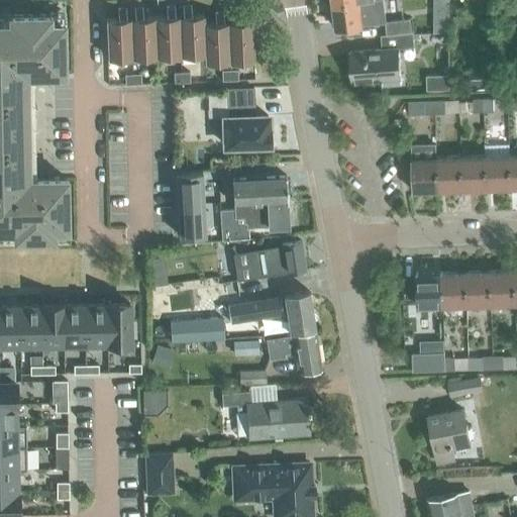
[(376,0),(375,0),(332,4),(335,29),(391,23),(388,0),(376,0)]
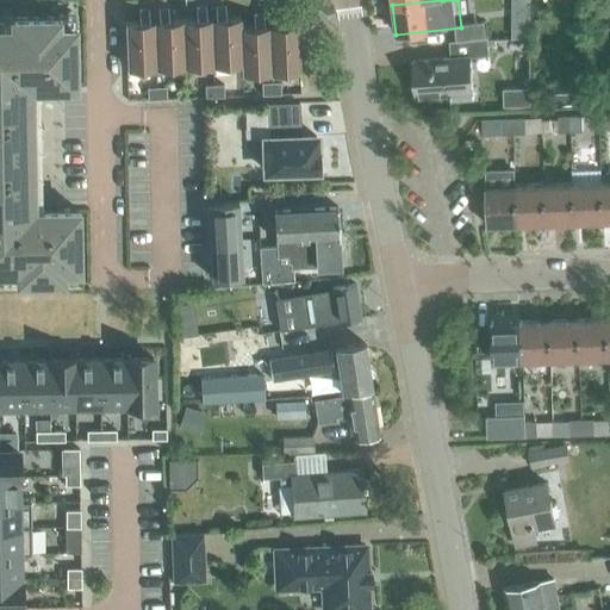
[(242,73),(240,29),(240,18),(224,19),(224,7),(215,8),(215,19),(210,20),(212,63),(240,62),(241,73),(242,73)]
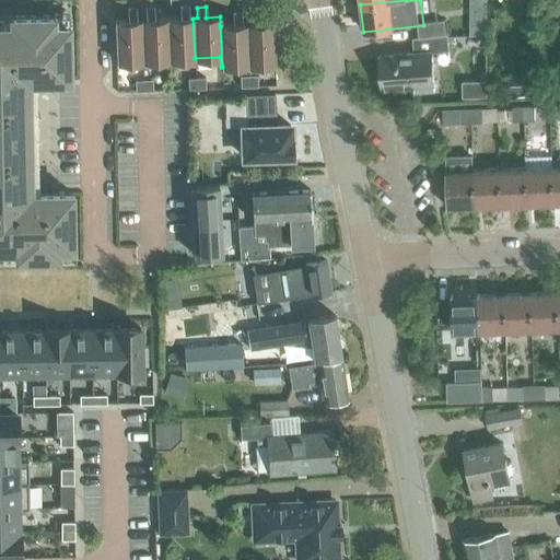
[(178,8),(178,19),(166,20),(168,59),(195,58),(193,19),(188,19),(187,8),(178,8)]
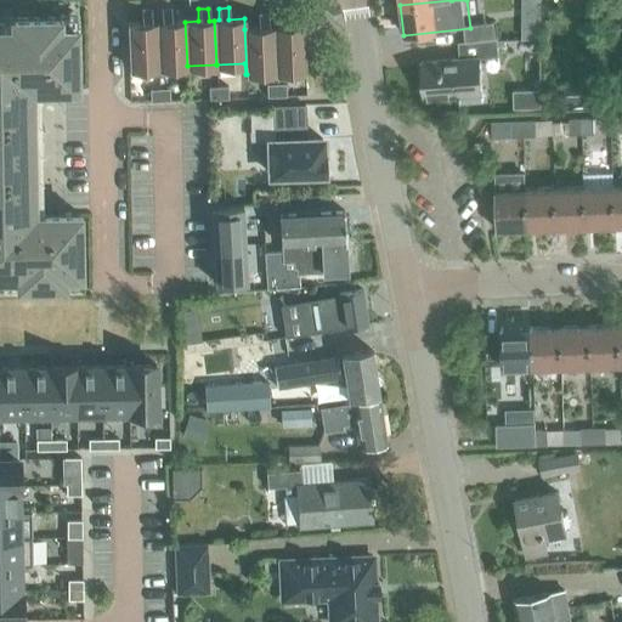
[(140,12),(140,23),(126,24),(128,69),(158,68),(156,23),(151,23),(150,11),(140,12)]
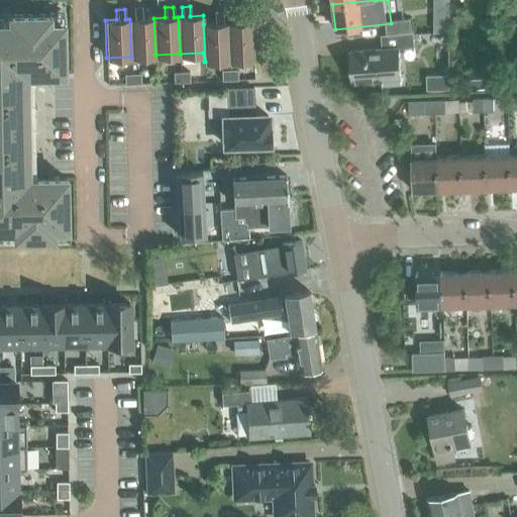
[(133,9),(133,18),(129,19),(131,57),(156,55),(153,18),(141,19),(141,9),(133,9)]
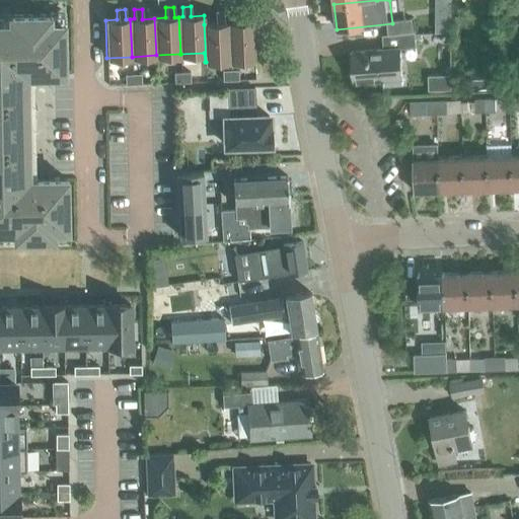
[(230,61),(254,59),(252,21),(240,22),(239,12),(232,13),(232,22),(228,23),(230,61)]
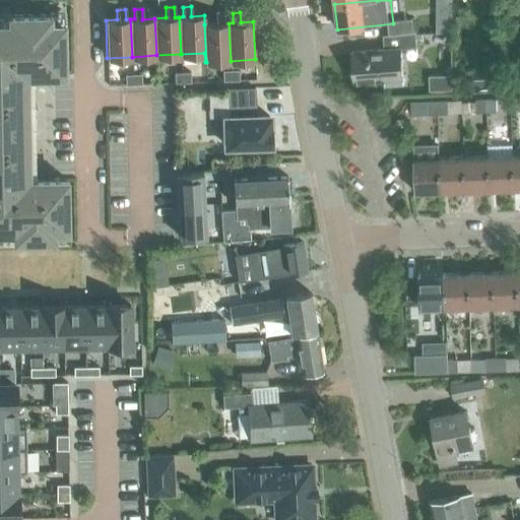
[(223,23),(223,13),(215,13),(215,23),(204,24),(206,62),(231,61),(229,23),(223,23)]
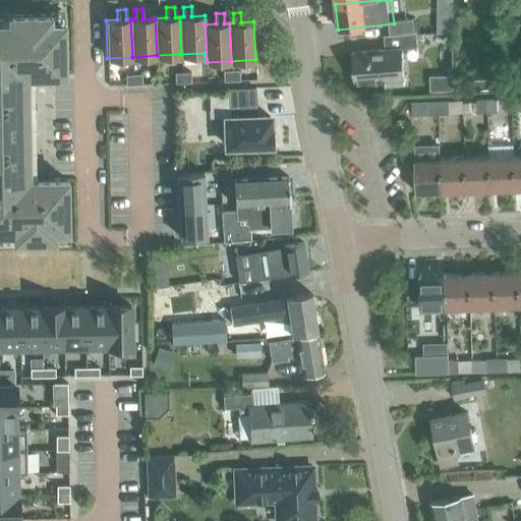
[(0,127),(34,127),(34,102),(26,102),(25,74),(63,73),(63,22),(49,22),(49,15),(10,15),(10,23),(0,23),(0,127)]
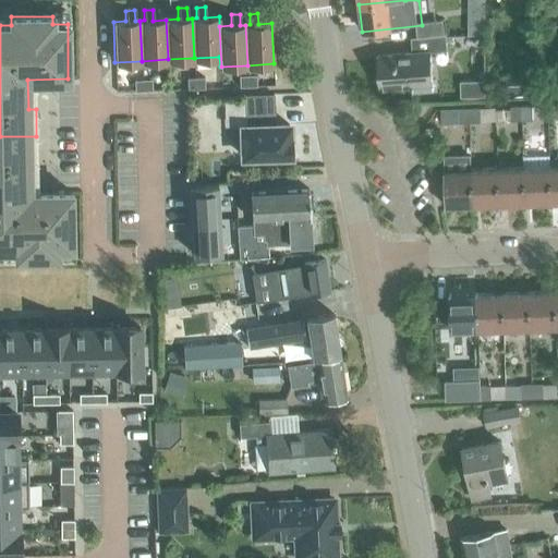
[(546,20),(546,31),(555,31),(556,20),(546,20)]
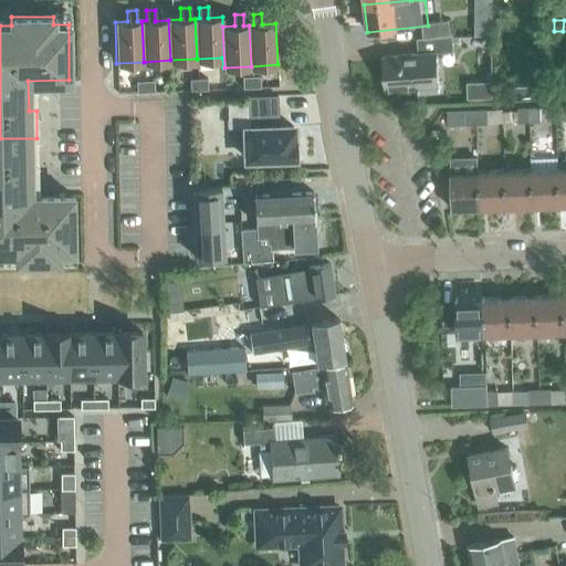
[(421,27),(423,40),(448,37),(446,23),(421,27)]
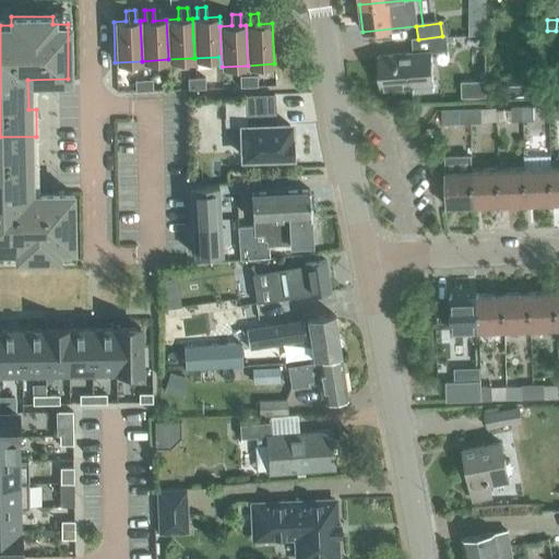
[(472,23),(471,34),(484,35),(485,24),(472,23)]
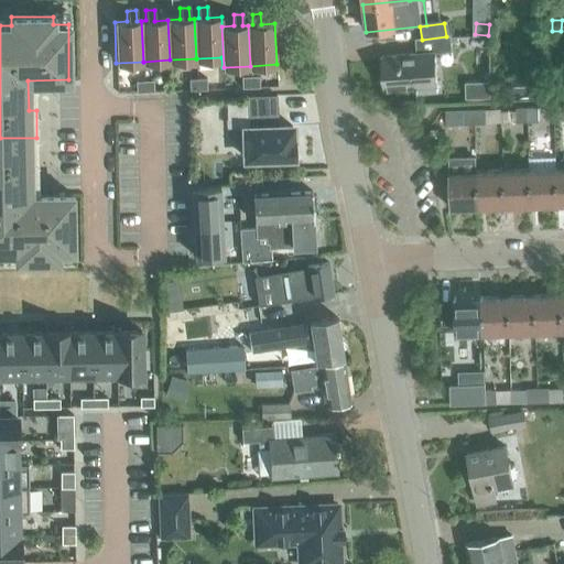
[(416,54),(381,56),(384,89),(416,86),(418,95),(438,93),(435,53),(452,51),(451,38),(415,40),(416,54)]
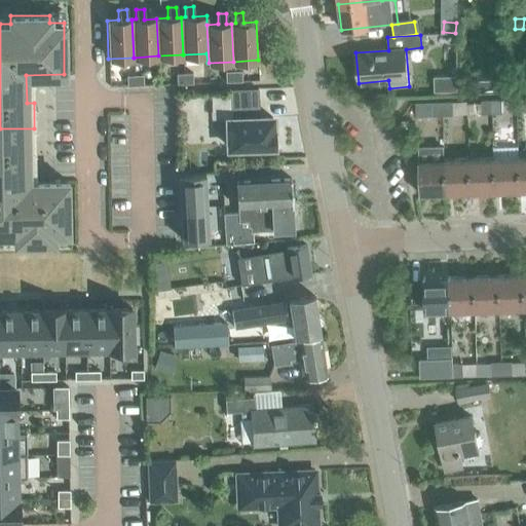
[(225,82),(234,81),(233,71),(224,72),(225,82)]
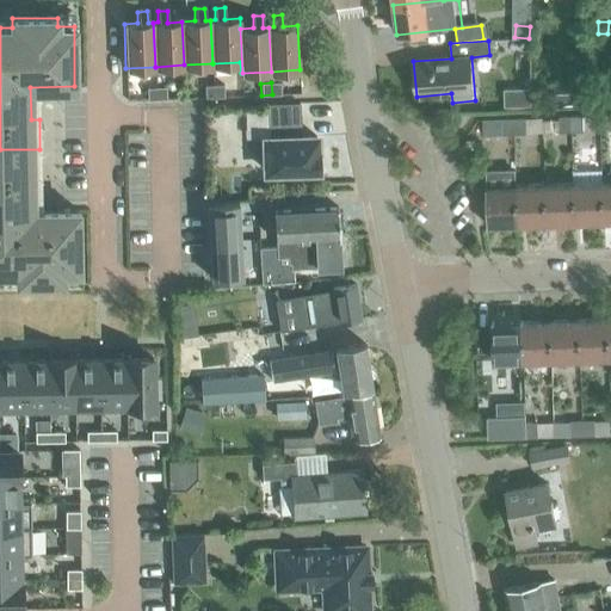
[(584,82),(553,84),(553,100),(584,99),(584,82)]
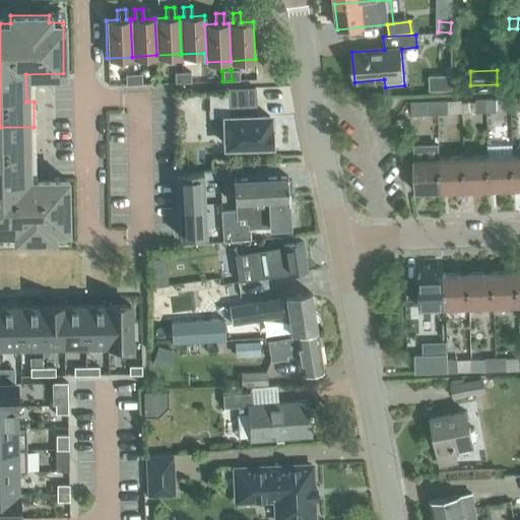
[(183,83),(190,83),(189,72),(182,73),(183,83)]
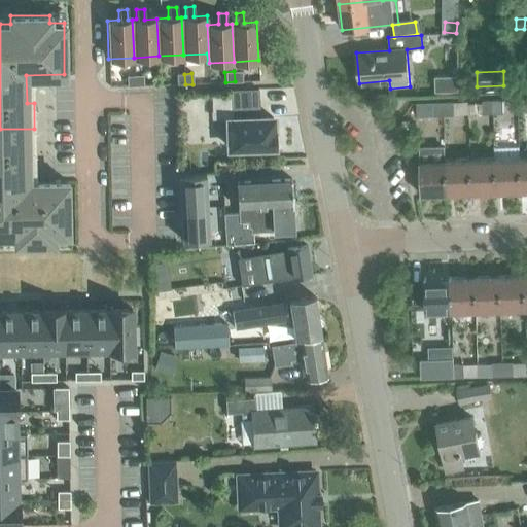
[(176,84),(185,84),(184,74),(176,74),(176,84)]
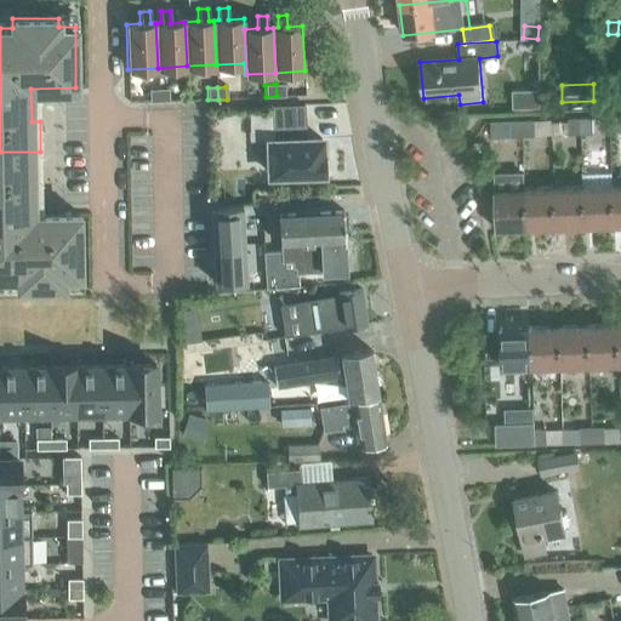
[(149,102),(160,102),(159,90),(148,90),(149,102)]
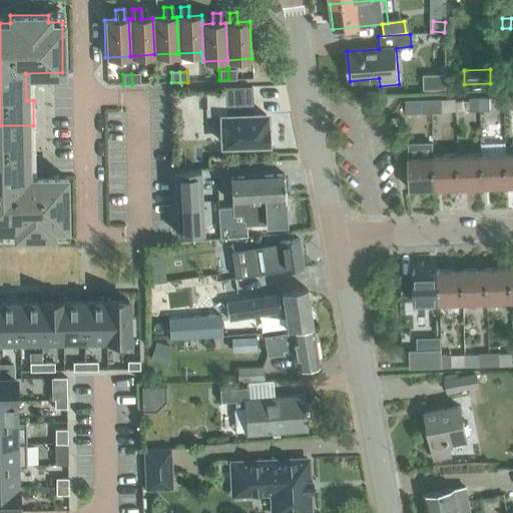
[(448,75),(425,75),(425,89),(449,89),(448,75)]
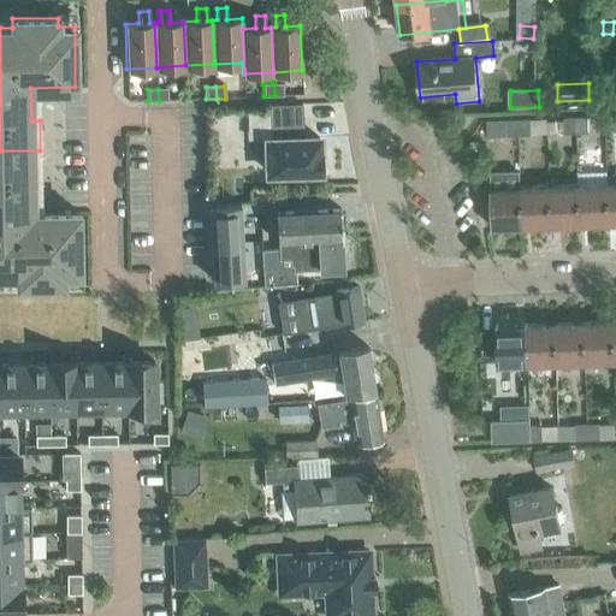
[(267,173),(323,171),(321,152),(319,152),(319,137),(300,138),(300,122),(302,122),(301,105),(271,106),(272,123),(282,122),(282,138),(266,140),(267,173)]
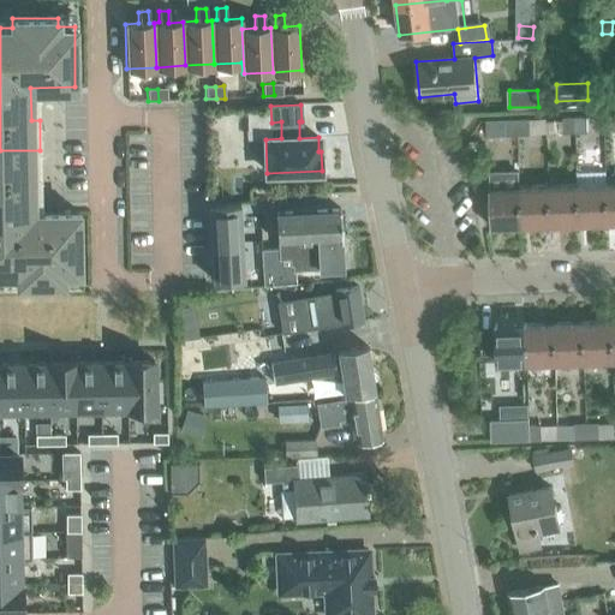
[(586,132),(585,117),(574,118),(575,132),(586,132)]
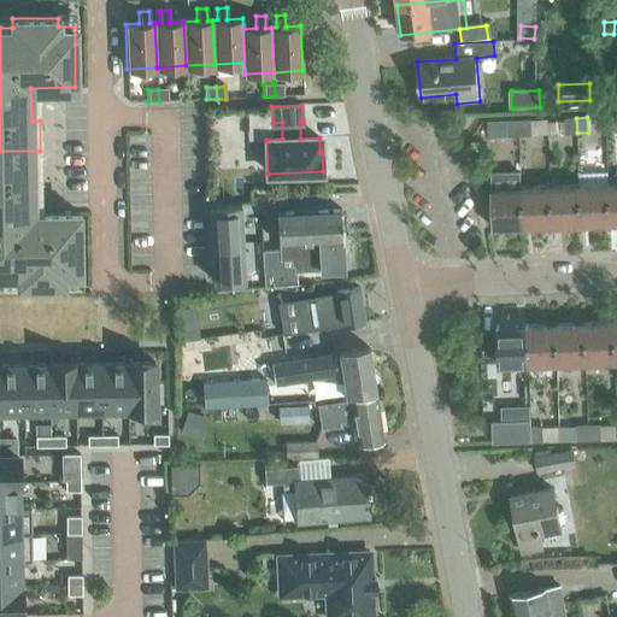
[(548,134),(577,133),(576,118),(562,118),(562,122),(547,122),(548,134)]
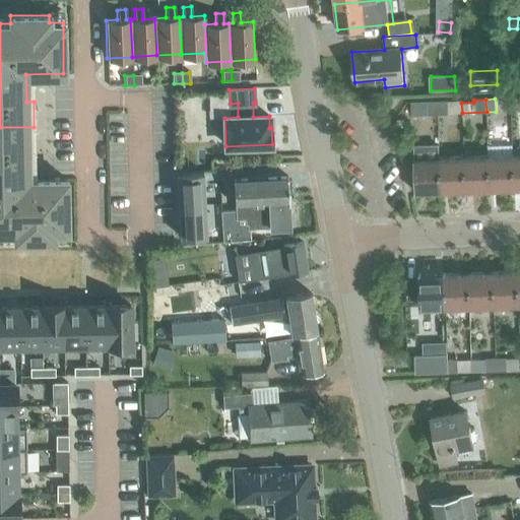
[(426,115),(438,114),(437,101),(426,101),(426,115)]
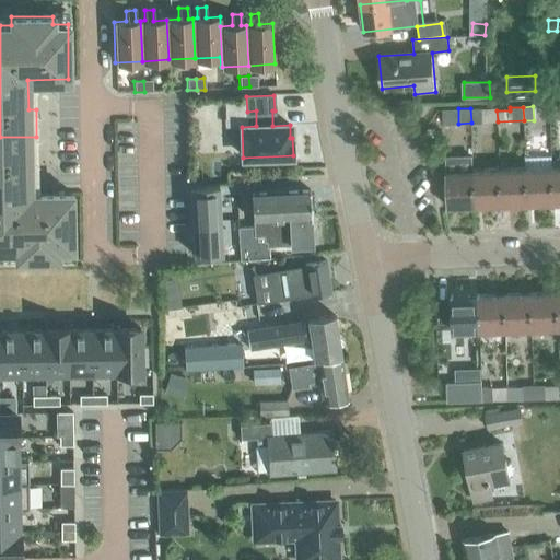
[(496,108),(470,108),(471,123),(498,121),(497,111),(496,111),(496,108)]
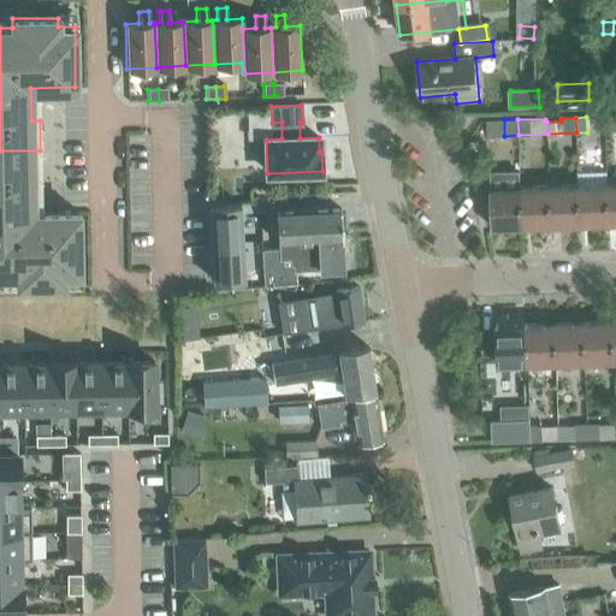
[(78,272),(77,212),(65,212),(33,213),(31,179),(41,179),(40,150),(0,150),(0,273),(16,273),(17,283),(63,282),(63,272),(78,272)]
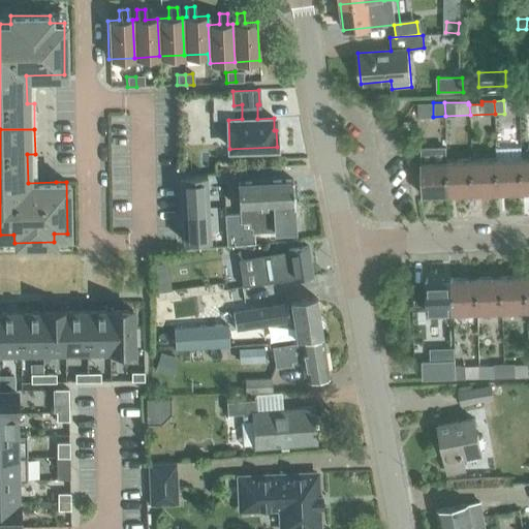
[(423,196),(447,195),(446,161),(446,146),(421,147),(423,196)]
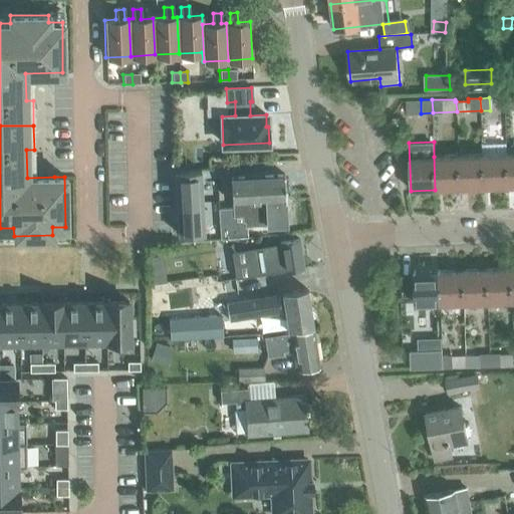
[(482,155),(483,188),(507,187),(506,154),(482,155)]
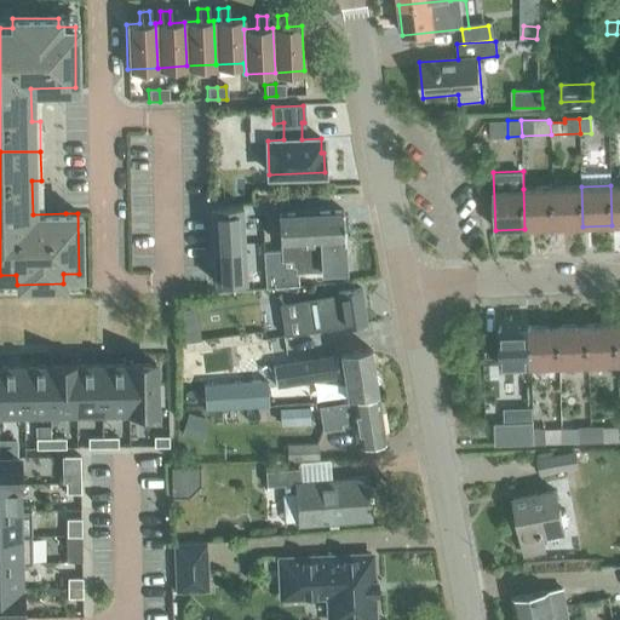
[(581,187),(552,188),(554,228),(583,227),(581,187)]
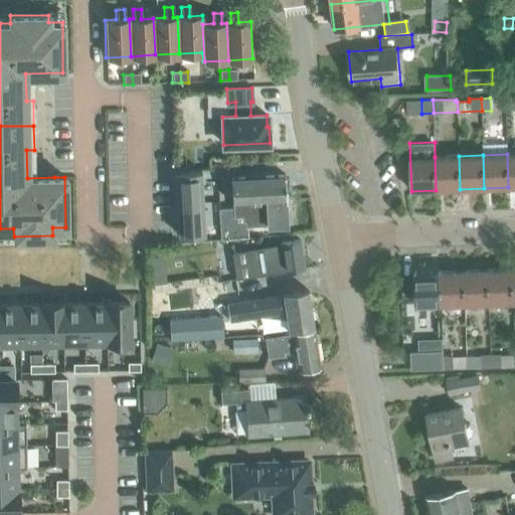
[(459,156),(435,157),(436,190),(460,189),(459,156)]
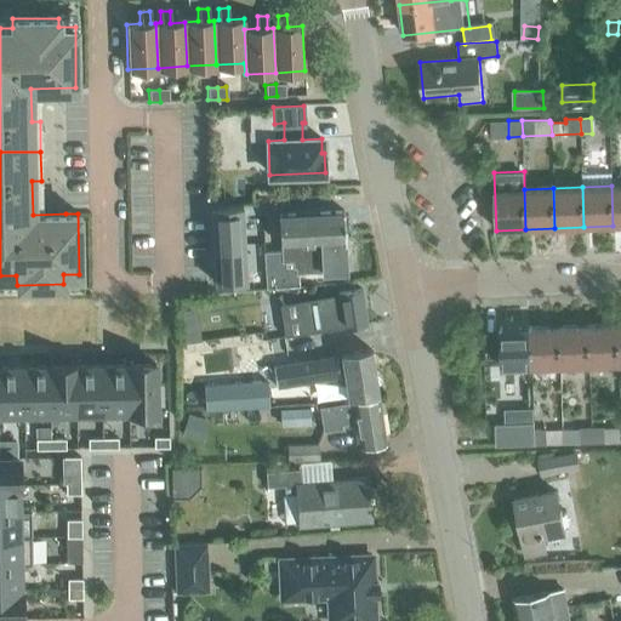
[(211,210),(215,286),(246,284),(243,209),(211,210)]
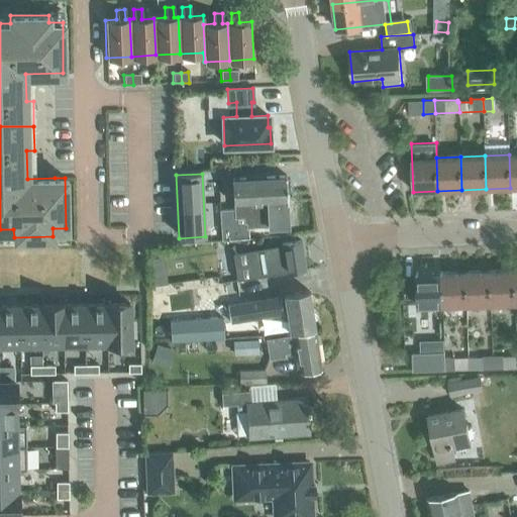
[(231,180),(233,211),(218,211),(220,239),(247,237),(246,227),(267,226),(268,227),(286,226),(285,202),(286,202),(285,177),(231,180)]
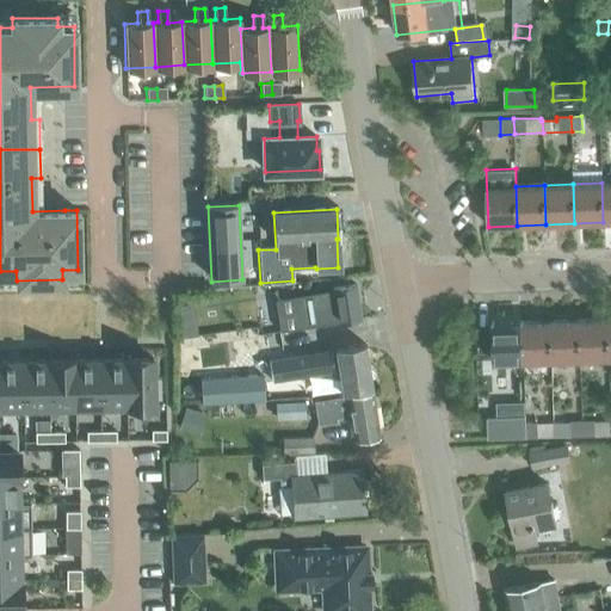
[(332,289),(295,294),(298,327),(331,323),(360,320),(356,287),(332,289)]
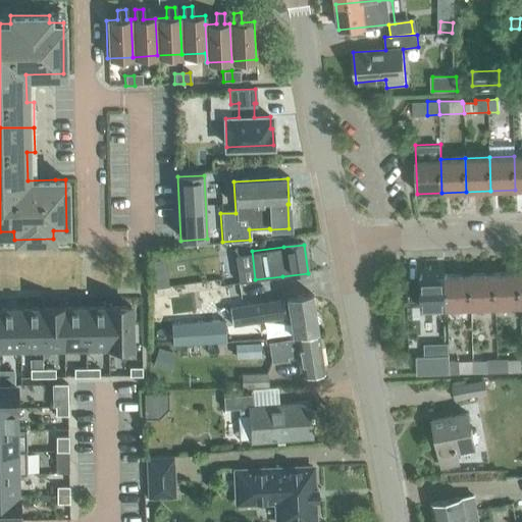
[(519,272),(494,273),(496,306),(520,306),(519,272)]
